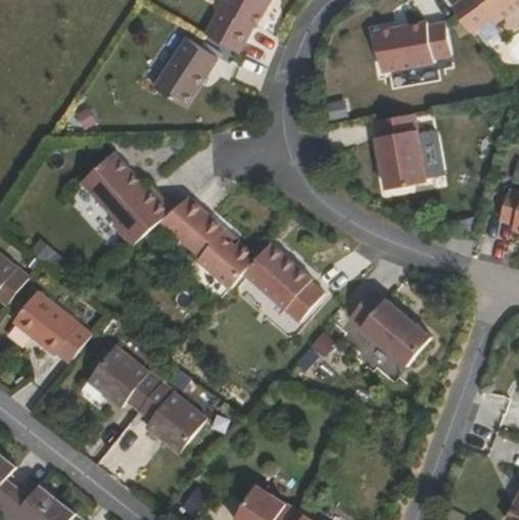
[(221,0),(203,34),(236,51),(250,25),(252,27),(265,4),(267,0),(221,0)]
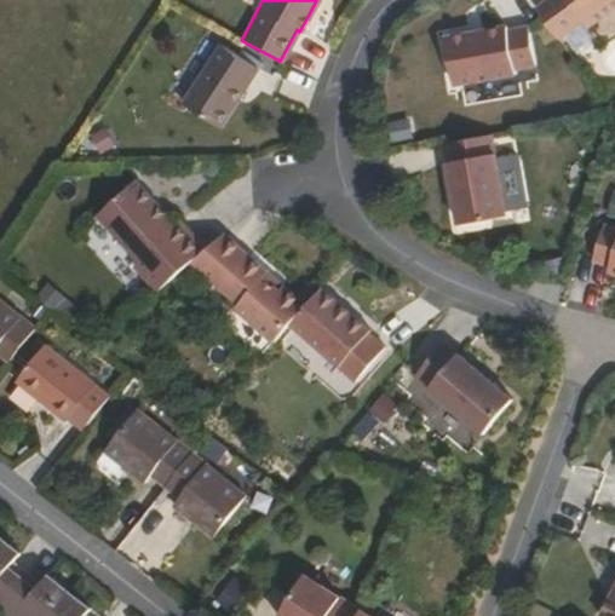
[(540,0),(534,5),(553,34),(580,15),(584,23),(613,0),(540,0)]
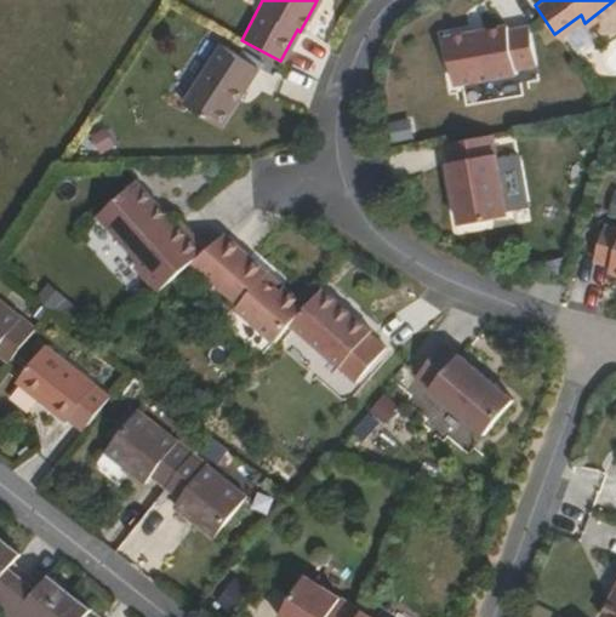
[(502,24),(440,36),(450,84),(511,73),(511,68),(531,63),(524,26),(502,28),(502,24)]
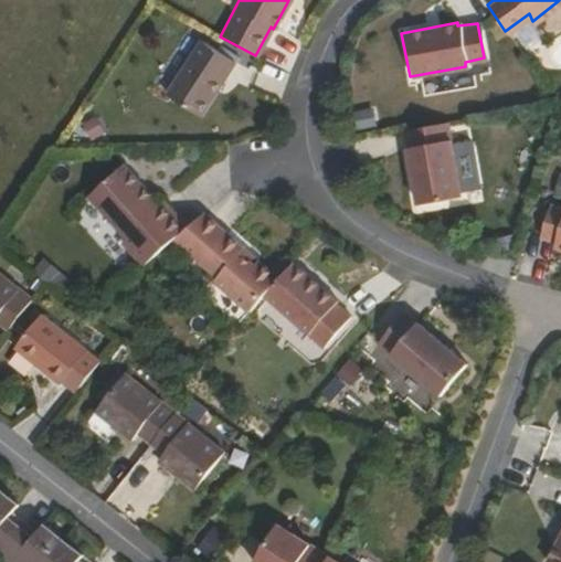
[(232,63),(198,42),(165,95),(198,117),(232,63)]
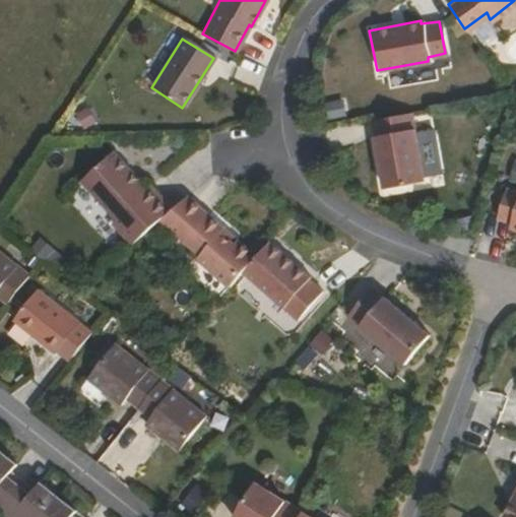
[(323,97),(323,115),(342,115),(342,97),(323,97)]
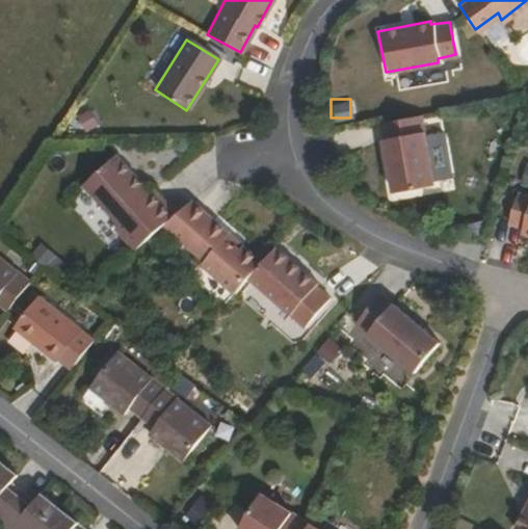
[(81,130),(97,123),(88,105),(73,112),(81,130)]
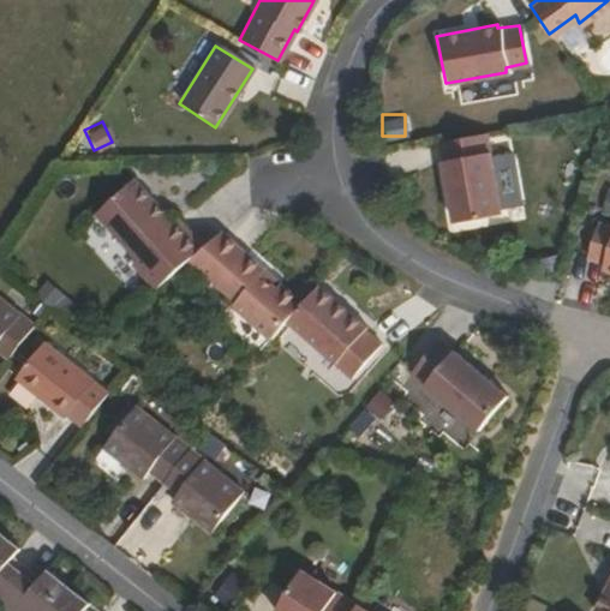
[(502,213),(486,132),(440,141),(454,221),(502,213)]
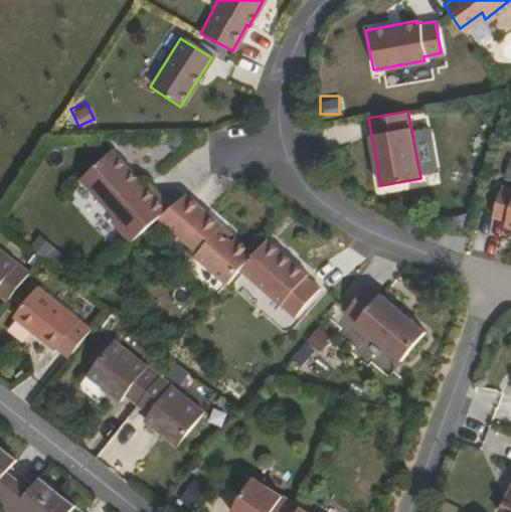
[(157,218),(168,207),(146,182),(143,186),(135,178),(133,180),(128,174),(130,172),(111,151),(79,180),(114,217),(111,221),(130,242),(157,218)]
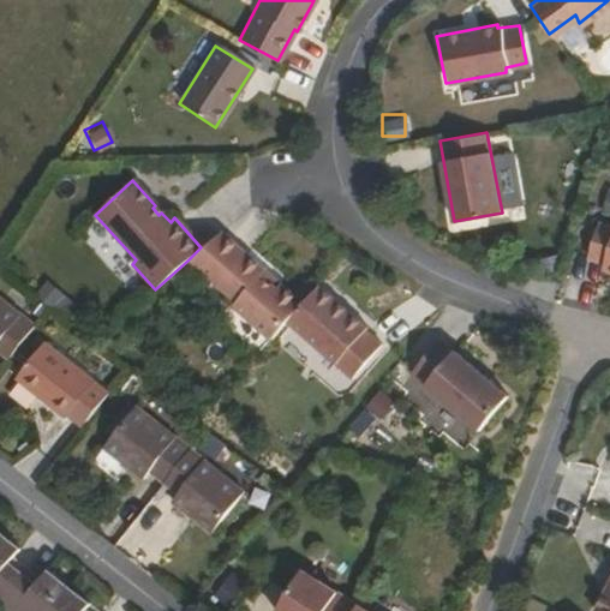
[(609,226),(597,222),(586,255),(604,262),(602,267),(609,269),(609,226)]
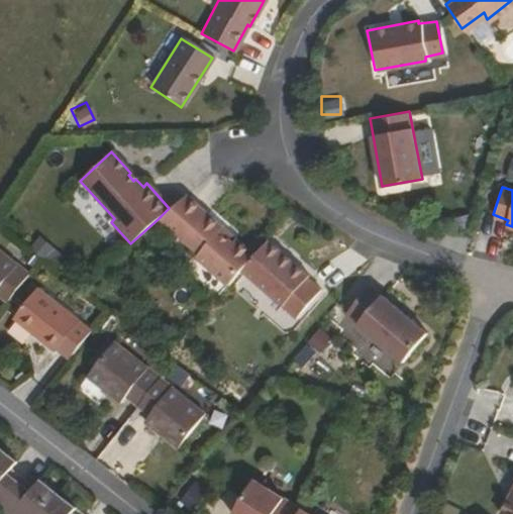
[(185,195),(169,208),(158,219),(197,252),(194,257),(227,286),(240,271),(253,254),(233,238),(231,242),(217,231),(221,226),(185,195)]
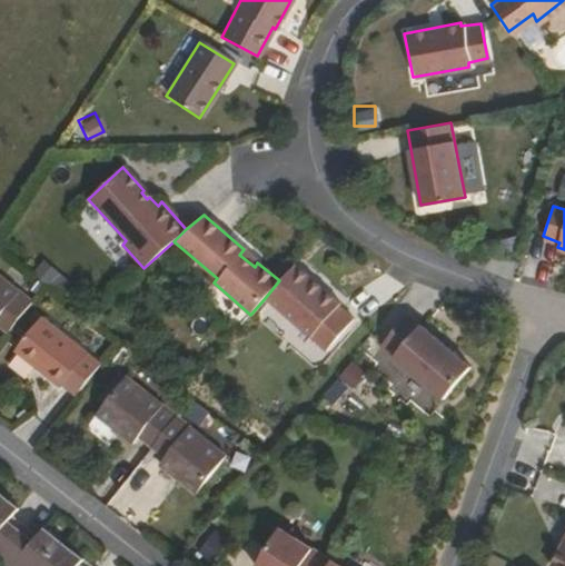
[(255,267),(257,262),(244,249),(239,255),(255,267)]
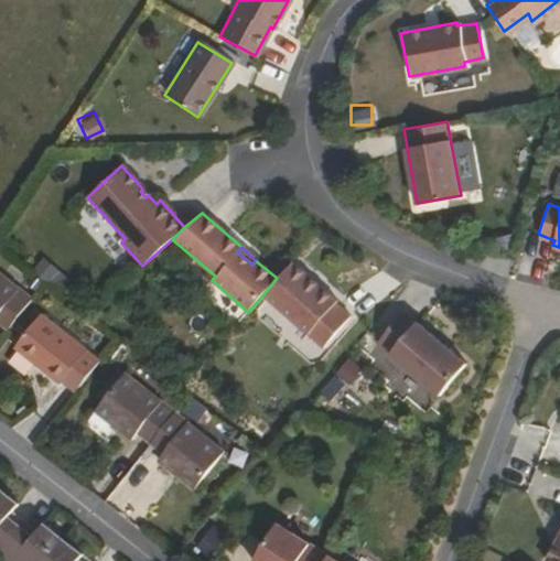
[(277,278),(262,295),(322,346),(350,316),(334,303),(335,301),(318,286),(318,288),(309,281),(310,278),(291,262),(277,278)]
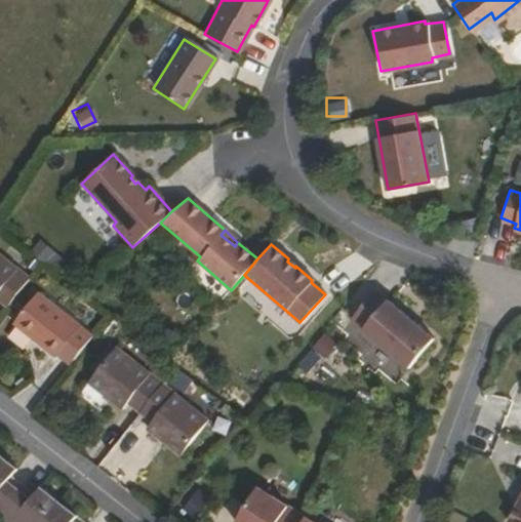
[(24,272),(27,276),(40,259),(29,251),(21,263),(27,268),(24,272)]
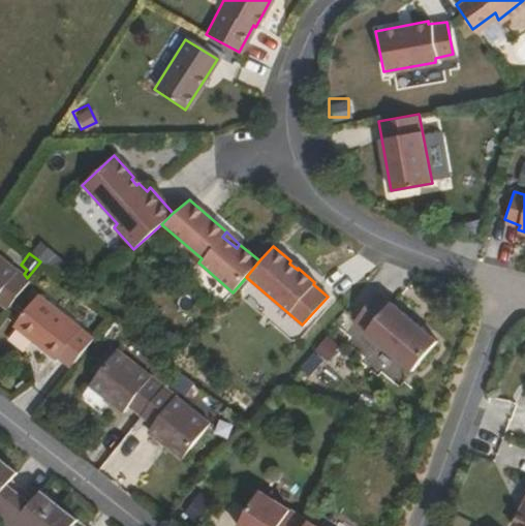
[(0,303),(4,306),(27,278),(24,274),(0,255),(0,303)]
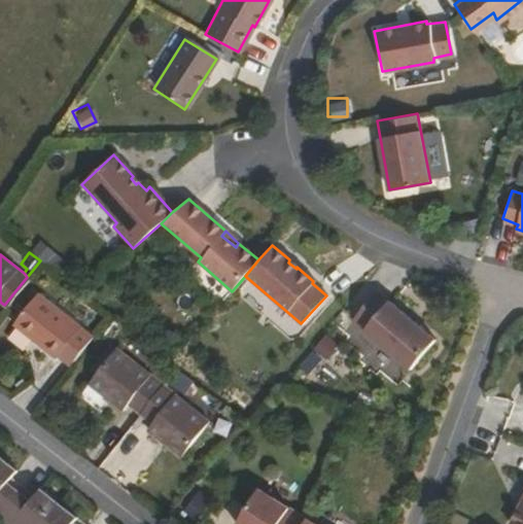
[(297,269),(297,267),(289,259),(288,263),(297,269)]
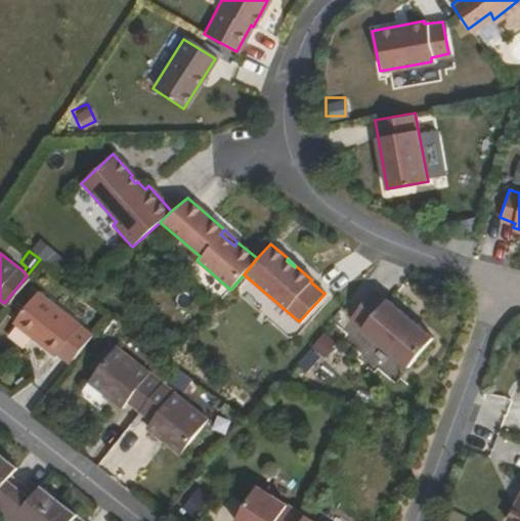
[(373,287),(348,317),(406,364),(431,336),(373,287)]
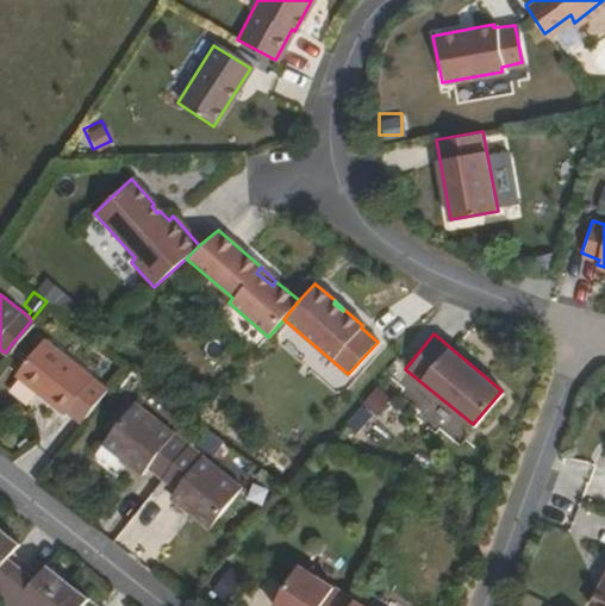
[(79,420),(106,385),(43,337),(14,373),(63,411),(66,408),(79,420)]
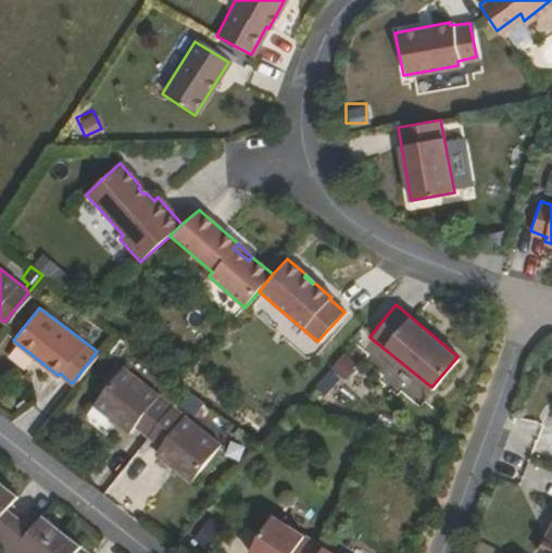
[(328,364),(341,379),(356,366),(343,351),(328,364)]
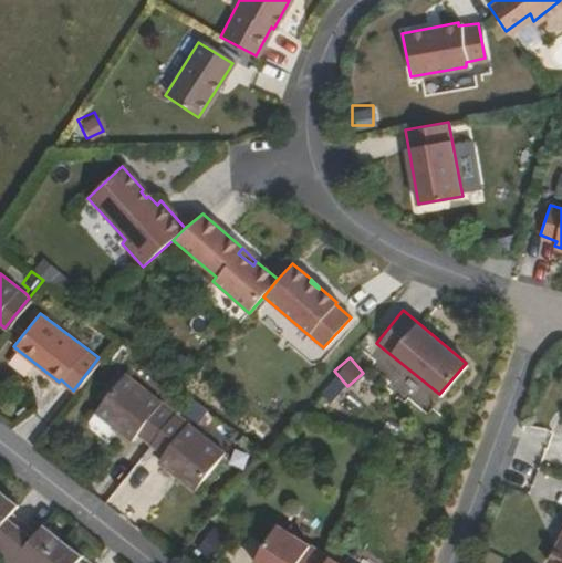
[(135,431),(149,442),(174,412),(124,372),(94,409),(129,438),(135,431)]
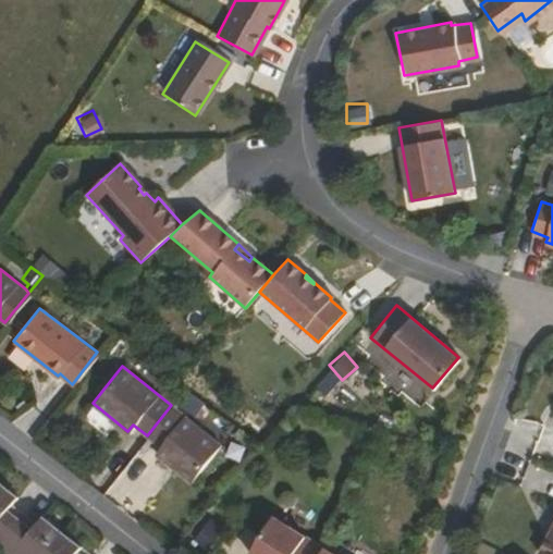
[(171,405),(147,435),(159,444),(155,451),(191,481),(220,443),(171,405)]
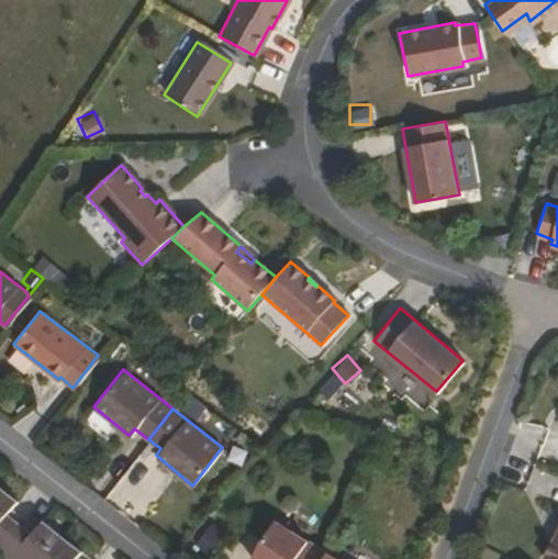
[(0,547),(19,524),(7,513),(10,509),(17,499),(0,485),(0,547)]
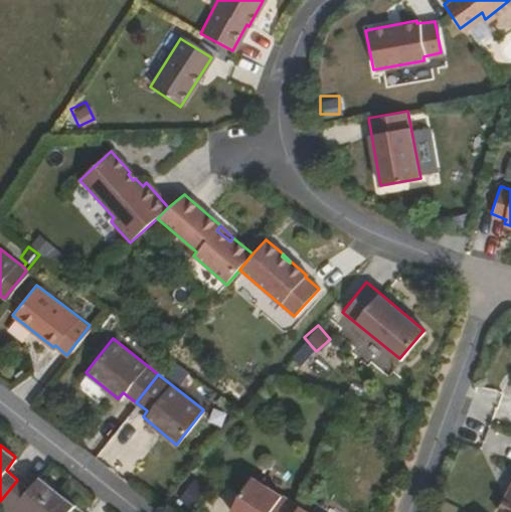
[(6,470),(17,480),(21,475),(9,466),(6,470)]
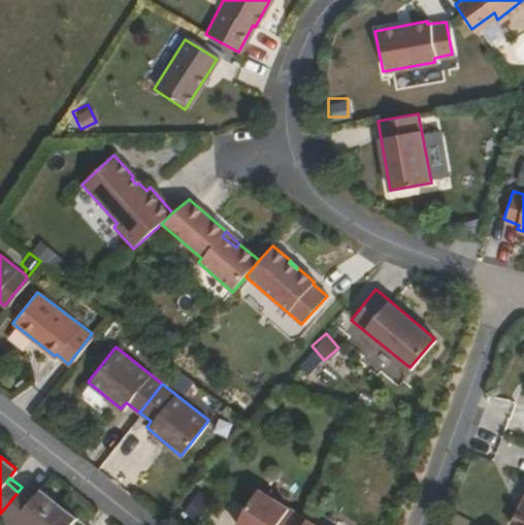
[(18,492),(0,514),(0,520),(6,524),(40,524),(58,503),(38,487),(31,495),(28,500),(18,492)]
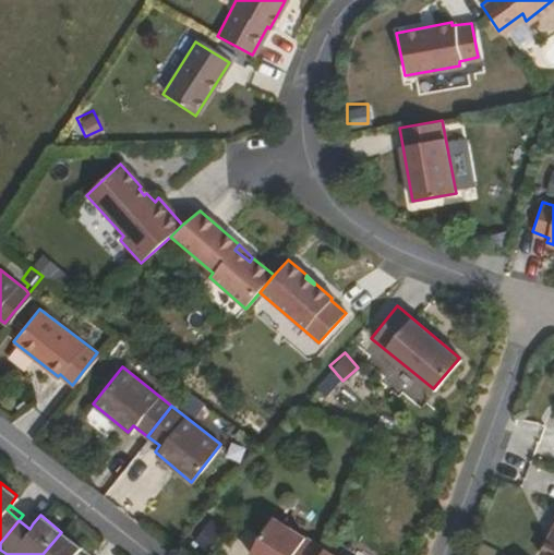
[(23,515),(19,520),(29,529),(33,523),(23,515)]
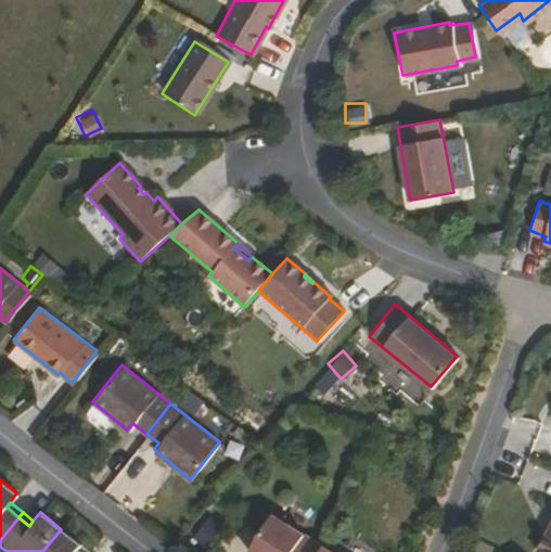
[(318,551),(323,544),(273,514),(251,551),(318,551)]
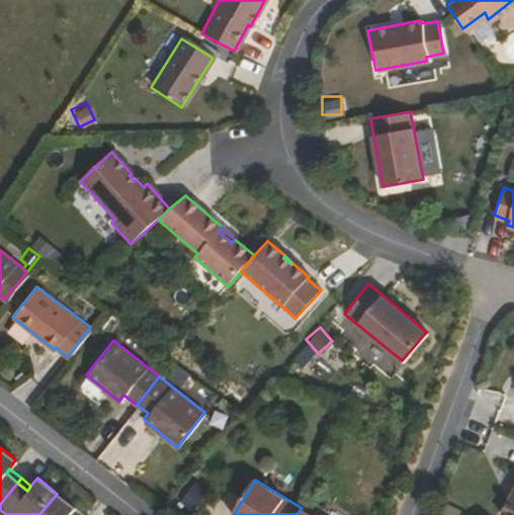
[(513,514),(513,485),(501,512),(506,514),(513,514)]
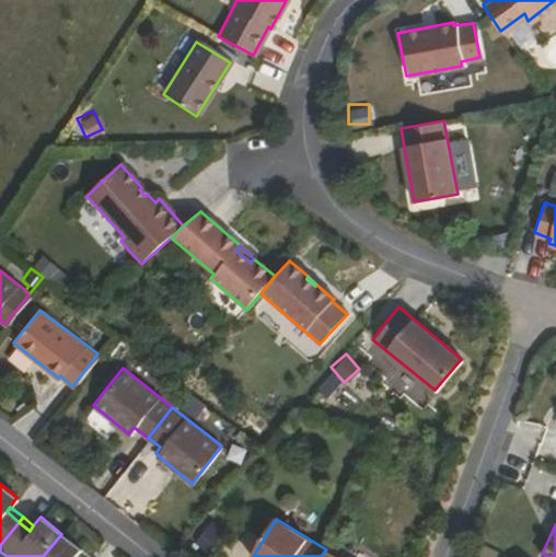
[(61,534),(43,556),(82,556),(78,553),(80,548),(61,534)]
